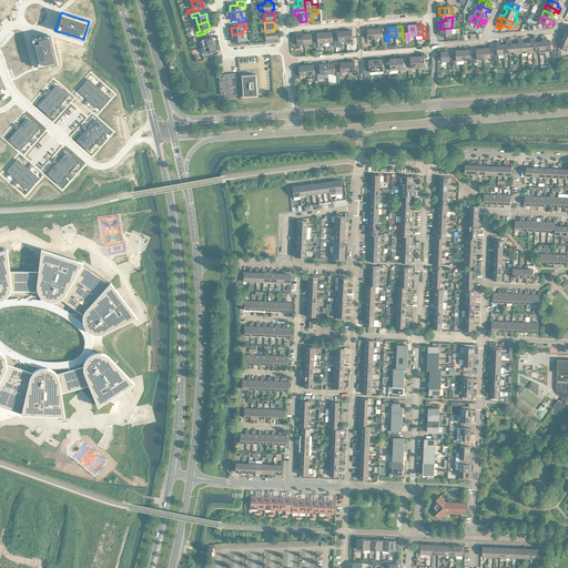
[(368,39),(375,38),(375,28),(367,29),(368,36),(365,36),(365,43),(368,42),(368,39)]
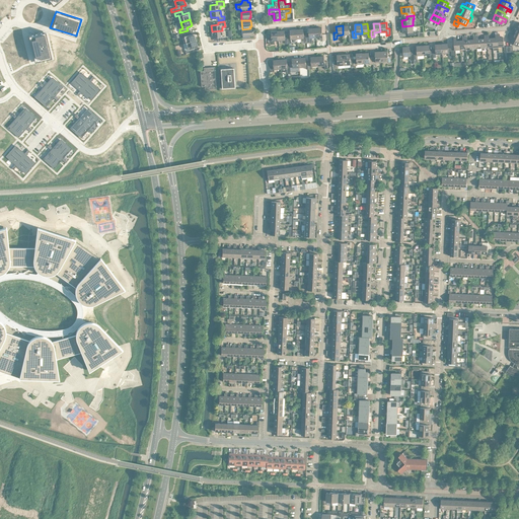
[(343,25),(343,34),(349,34),(350,38),(351,38),(351,45),(353,45),(353,38),(352,31),(349,31),(349,25),(343,25)]
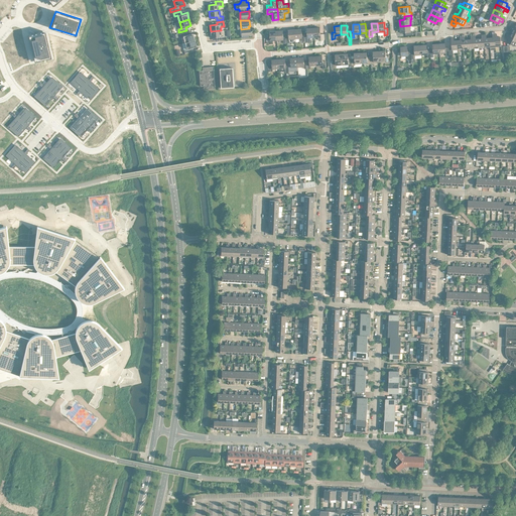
[(410,25),(400,26),(400,32),(405,32),(406,35),(413,34),(412,31),(411,31),(410,25)]
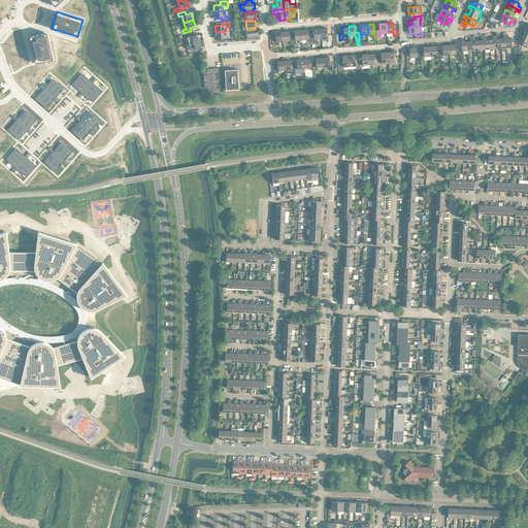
[(328,28),(321,29),(322,38),(326,37),(326,41),(332,40),(331,35),(328,35),(328,28)]
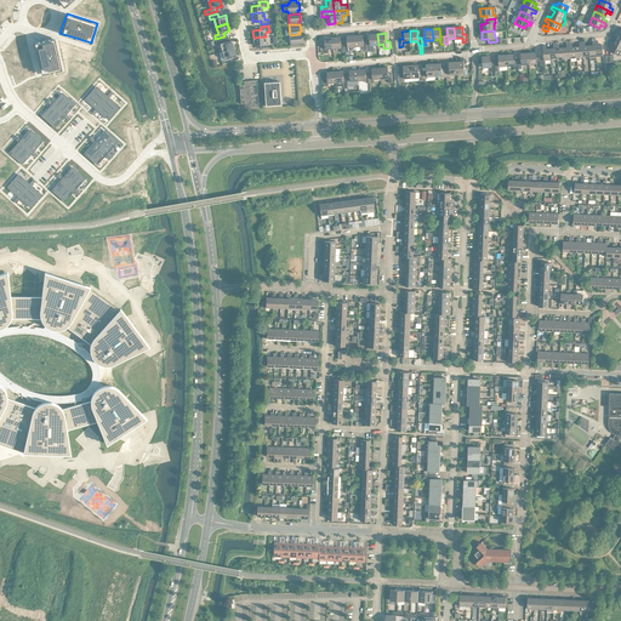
[(301,34),(300,34),(290,35),(291,46),(300,45),(300,41),(302,41),(301,34)]
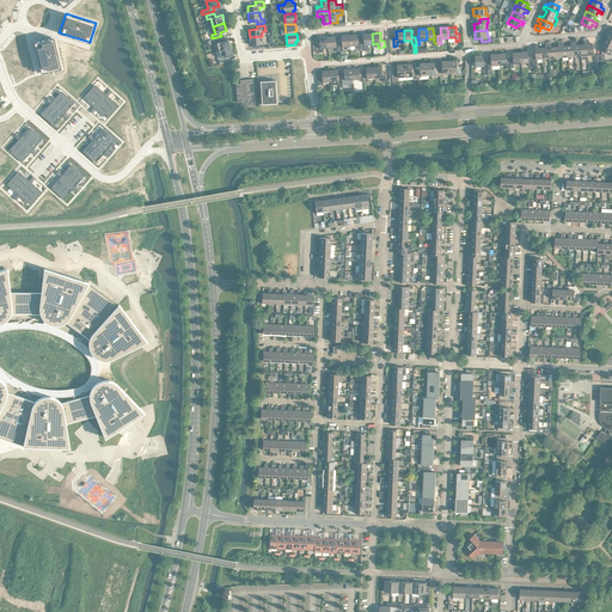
[(365,42),(361,42),(362,50),(368,50),(368,44),(373,44),(372,34),(365,34),(365,42)]
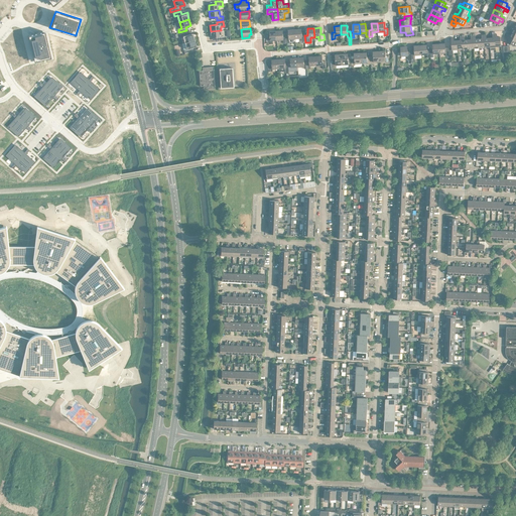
[(286,36),(286,43),(289,42),(289,38),(295,38),(295,29),(288,30),(289,36),(286,36)]
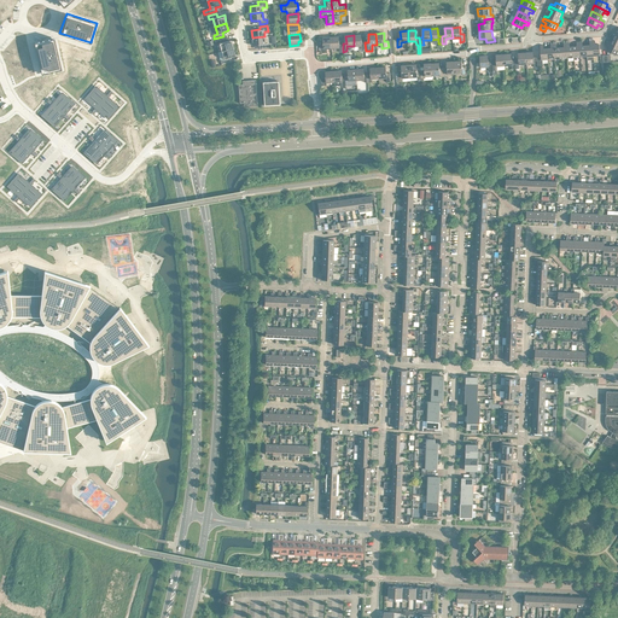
[(361,35),(354,35),(354,46),(359,46),(360,51),(366,51),(365,42),(362,42),(361,35)]
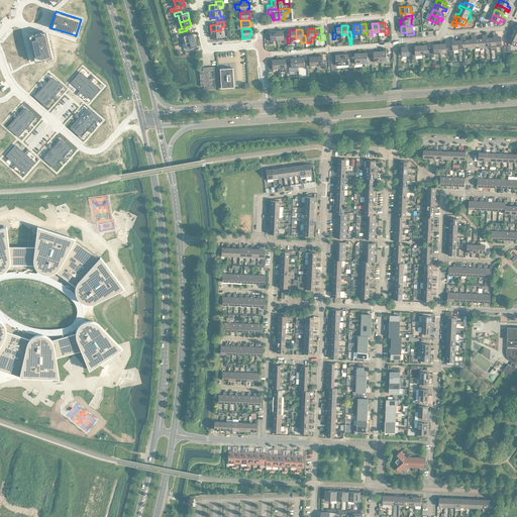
[(221,30),(211,31),(211,37),(218,37),(218,40),(225,39),(224,36),(221,36),(221,30)]
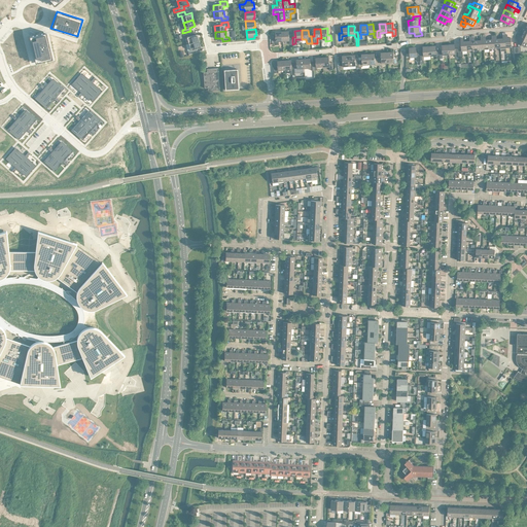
[(290,44),(292,44),(292,37),(289,38),(289,31),(282,32),(283,40),(289,40),(290,44)]
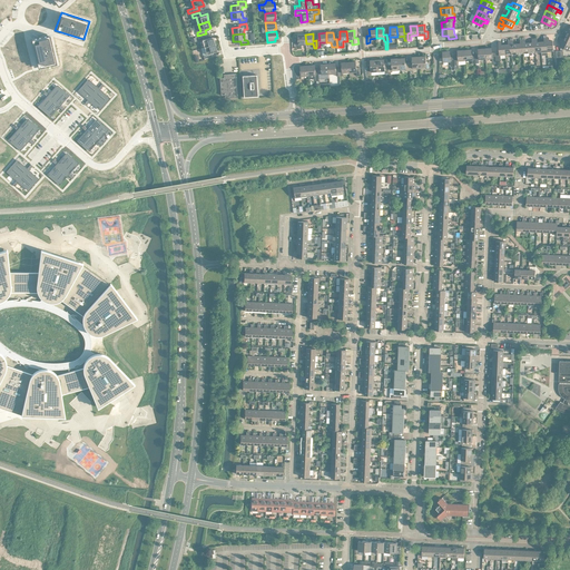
[(50,35),(32,39),(39,68),(57,64),(50,35)]
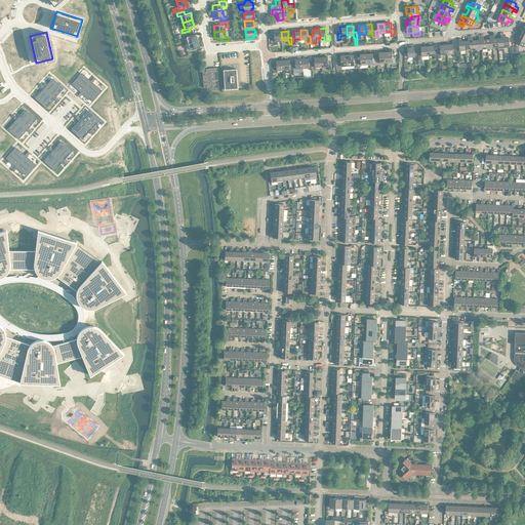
[(278,41),(282,40),(281,32),(275,32),(275,39),(272,39),(273,45),(278,44),(278,41)]
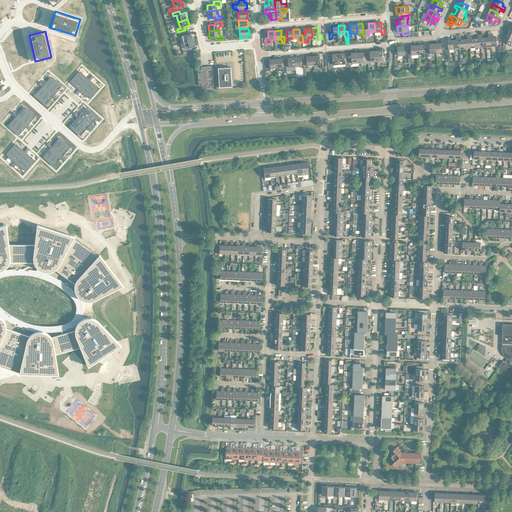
[(182,36),(184,42),(193,40),(191,33),(186,35),(185,32),(178,34),(179,37),(182,36)]
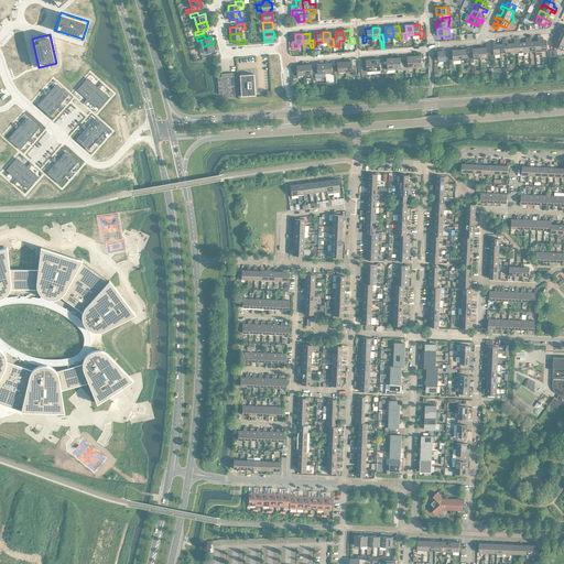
[(563,49),(563,43),(554,40),(553,42),(556,43),(554,46),(563,51),(563,49)]
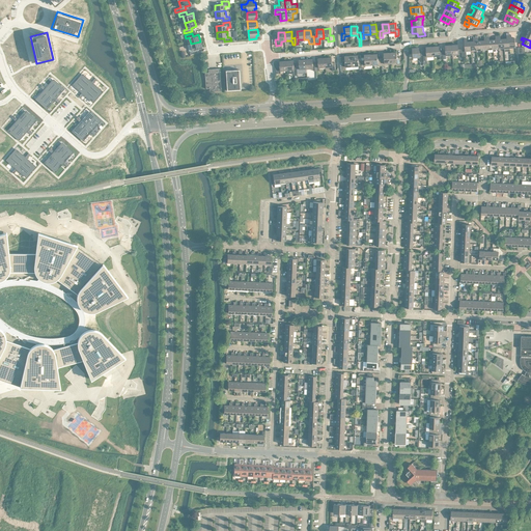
[(200,42),(191,44),(192,51),(189,51),(190,54),(198,52),(197,49),(202,48),(200,42)]
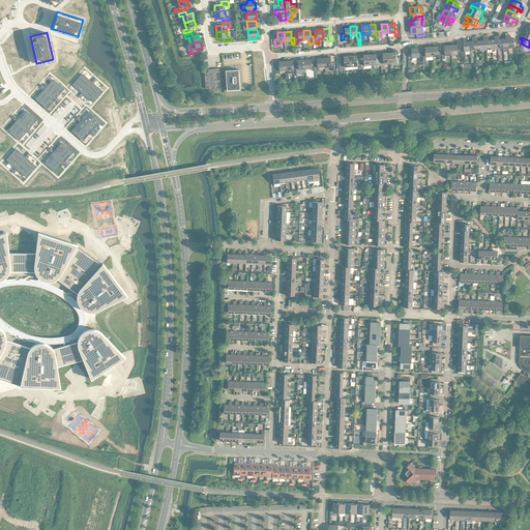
[(445,52),(442,53),(442,59),(445,59),(445,55),(451,54),(451,45),(444,46),(445,52)]
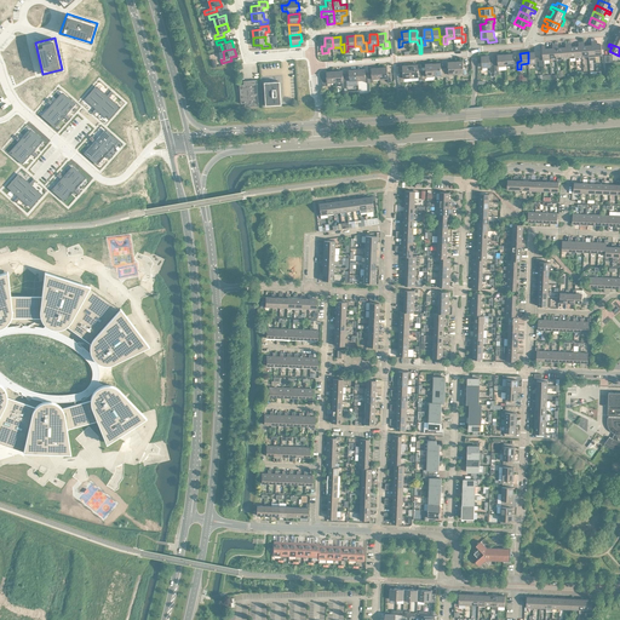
[(535,52),(528,52),(528,63),(535,63),(537,68),(540,67),(539,59),(535,59),(535,52)]
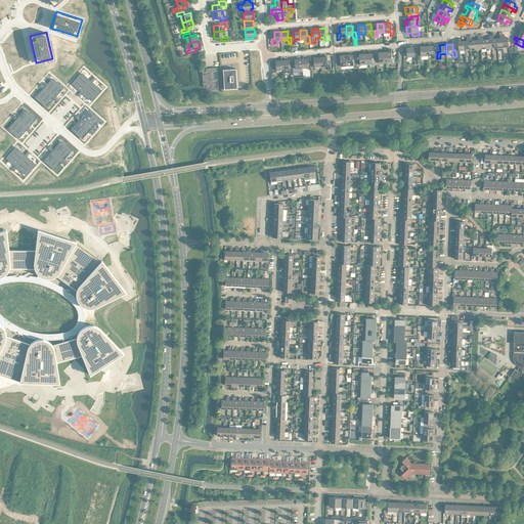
[(433,45),(427,46),(428,55),(434,54),(434,58),(437,58),(437,52),(434,52),(433,45)]
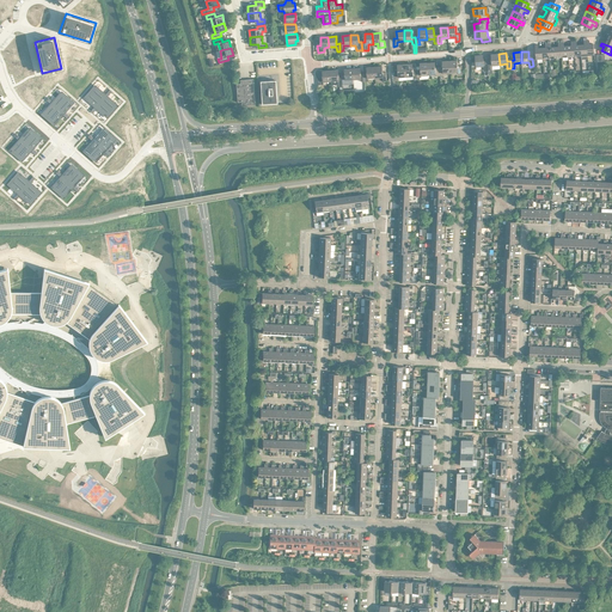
[(491,62),(488,62),(489,69),(493,69),(493,65),(500,65),(499,54),(491,54),(491,62)]
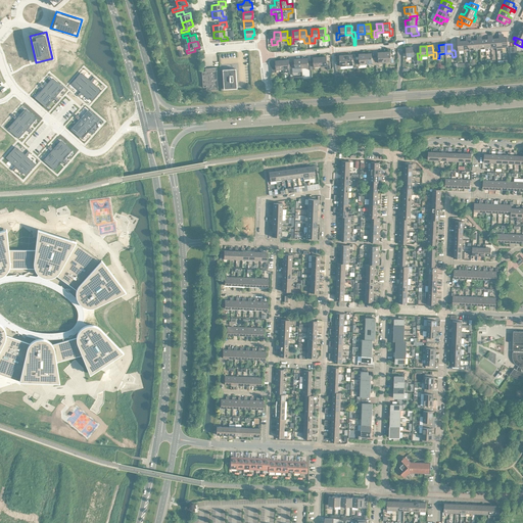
[(418,59),(417,53),(414,53),(413,47),(407,47),(407,56),(411,56),(412,60),(414,60),(414,61),(418,60),(418,59)]
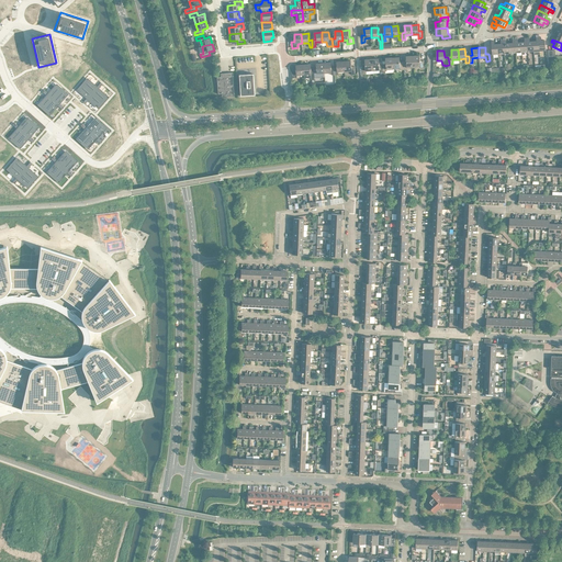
[(420,55),(413,56),(414,67),(420,66),(420,68),(425,68),(424,60),(420,60),(420,55)]
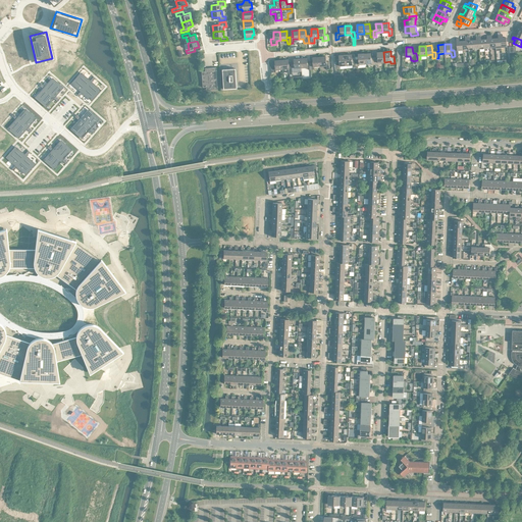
[(378,57),(374,57),(375,64),(377,64),(378,64),(378,62),(384,62),(383,52),(377,52),(378,57)]
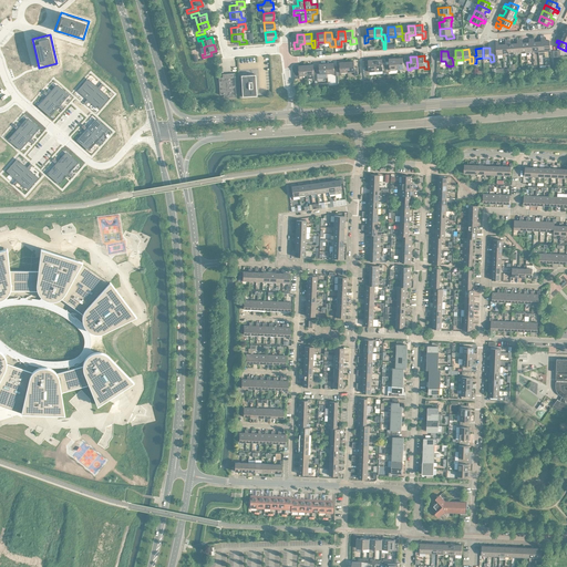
[(390,64),(387,64),(387,72),(390,72),(390,70),(397,69),(397,58),(389,59),(390,64)]
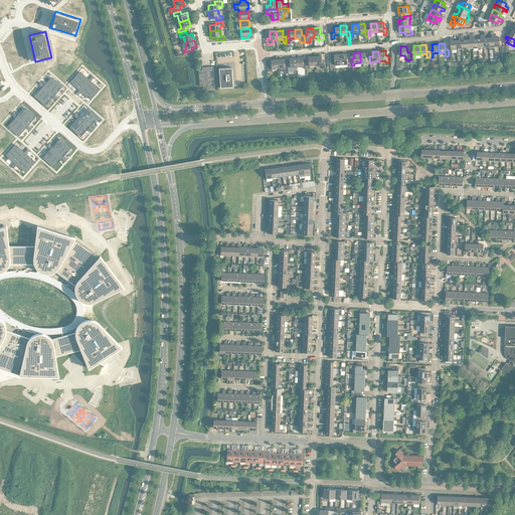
[(366,52),(360,52),(360,62),(366,62),(367,64),(370,63),(369,56),(366,57),(366,52)]
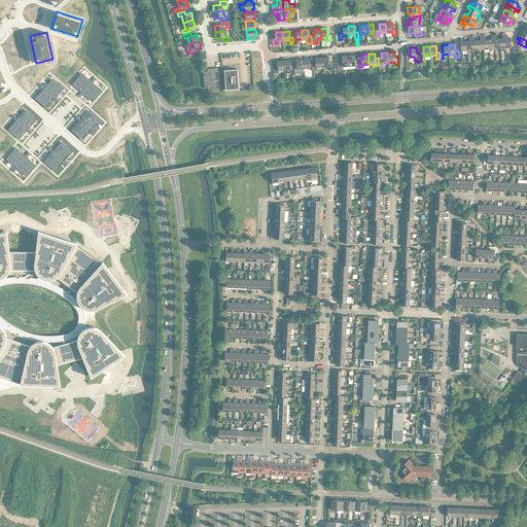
[(355,55),(349,56),(350,66),(356,65),(356,67),(359,67),(359,60),(355,60),(355,55)]
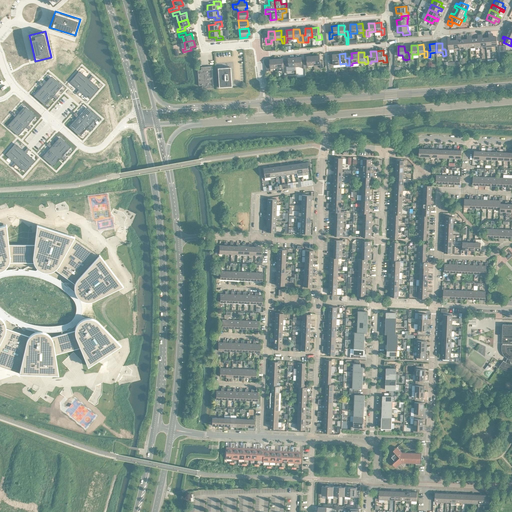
[(340,64),(339,54),(333,54),(333,59),(330,59),(330,66),(334,66),(333,64),(340,64)]
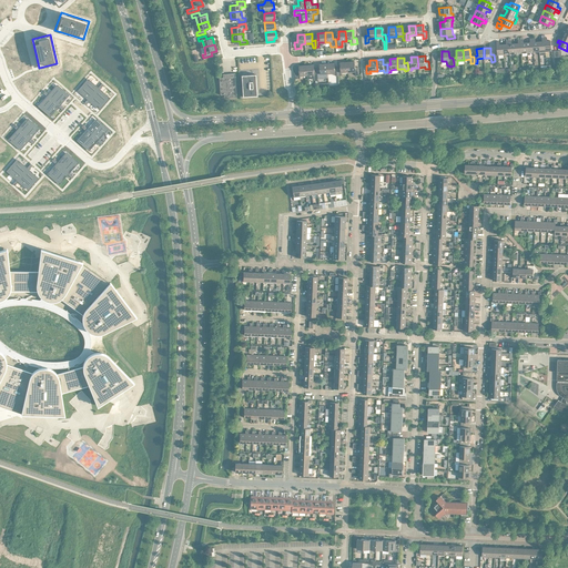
[(355,61),(347,62),(348,72),(355,71),(356,75),(359,74),(358,67),(355,67),(355,61)]
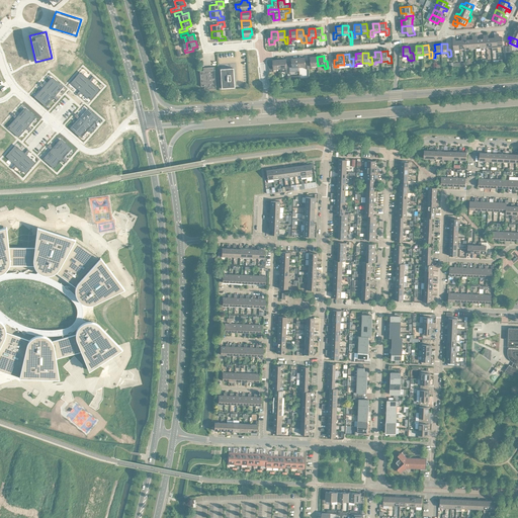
[(311,62),(308,63),(309,69),(312,68),(312,66),(318,66),(317,57),(311,57),(311,62)]
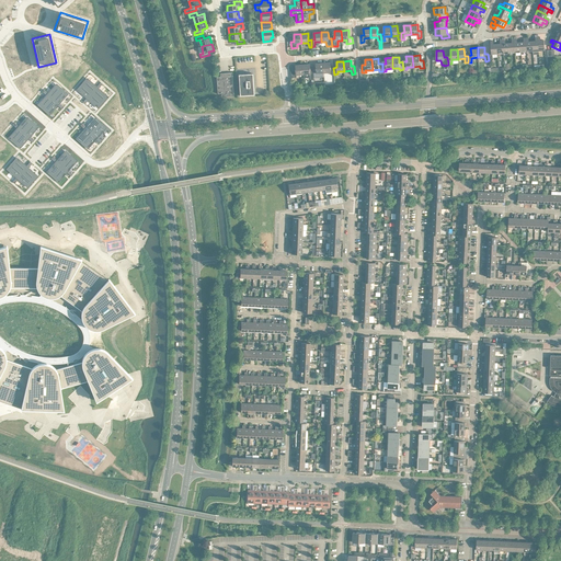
[(317,69),(313,69),(315,77),(317,77),(317,73),(324,72),(323,63),(316,64),(317,69)]
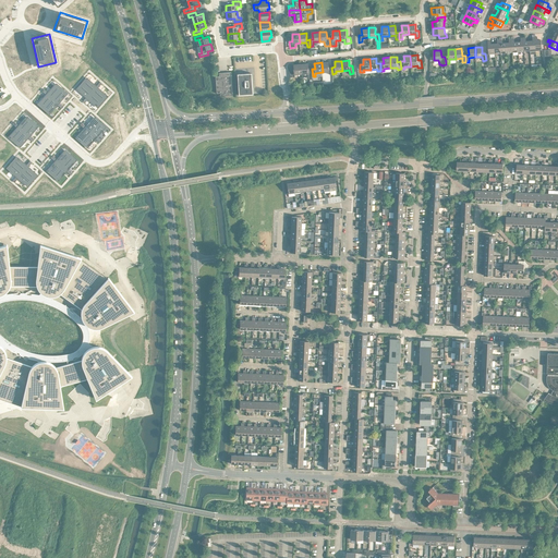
[(328,62),(322,62),(323,72),(329,72),(329,74),(332,74),(331,68),(329,68),(328,62)]
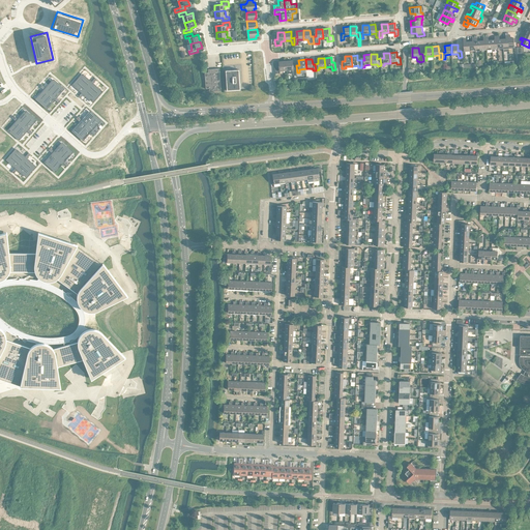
[(286,61),(287,70),(287,74),(294,74),(294,75),(297,75),(297,72),(296,65),(296,64),(293,64),(293,60),(286,61)]
